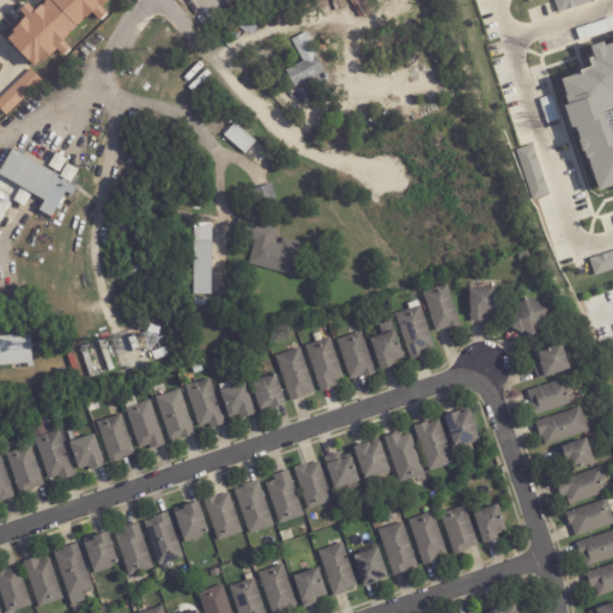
[(35,68),(56,49),(62,56),(71,48),(62,40),(92,13),(99,20),(107,13),(99,6),(105,0),(46,0),(35,11),(28,2),(19,11),(26,18),(6,37),(35,68)]
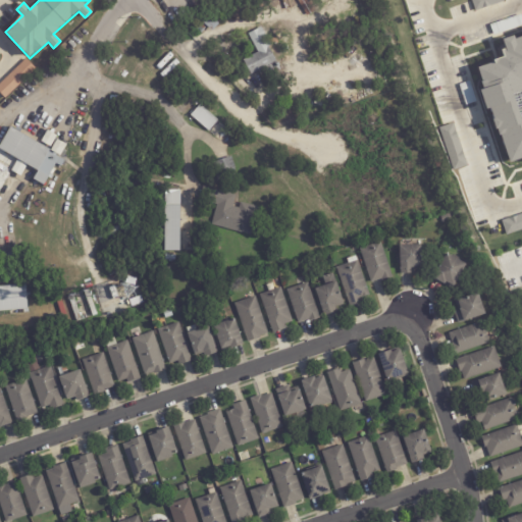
[(310,0),(317,10),(307,16),(298,0),(310,0)]
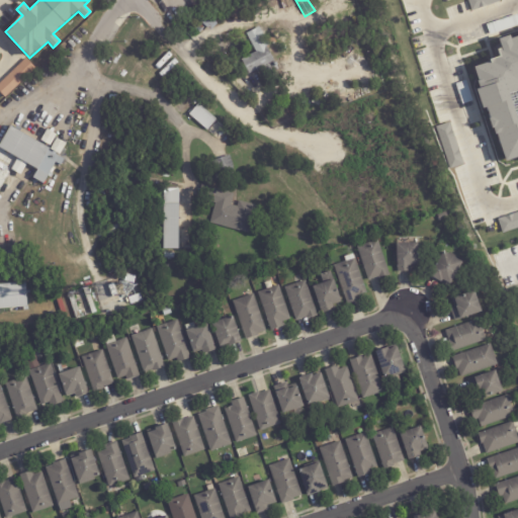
[(466,0),(498,0),(469,10),(466,0)]
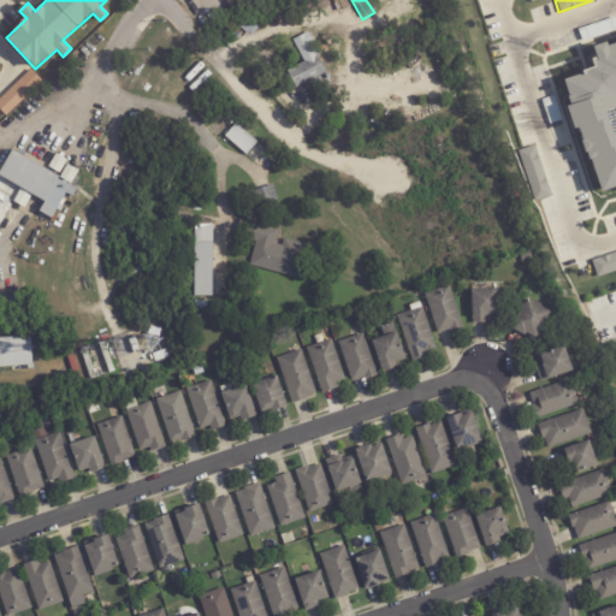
[(259,29),(252,37),(244,31),(236,41),(226,33),(244,15),(259,29)]
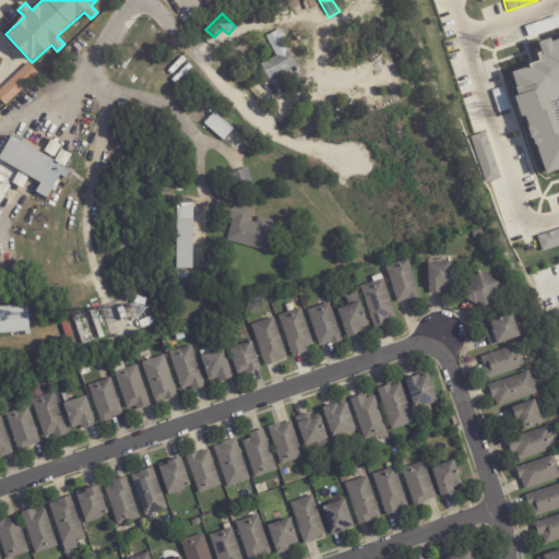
[(287,44),(290,49),(288,50),(301,75),(284,86),(278,76),(271,81),(262,64),(277,56),(268,37),(281,31),(287,44)]
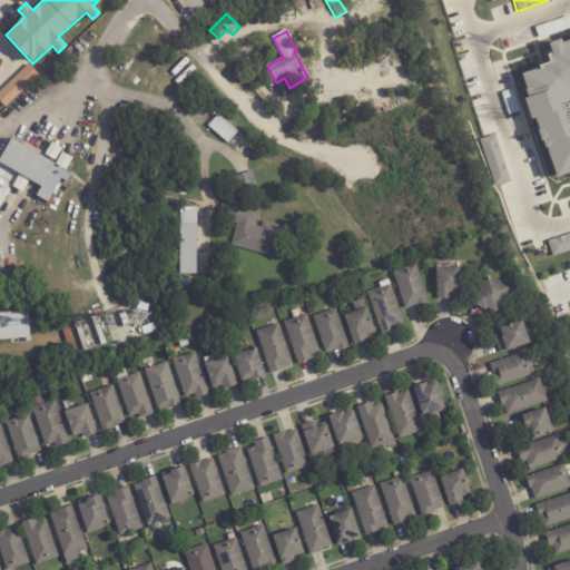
[(569,39),(561,39),(548,42),(547,57),(549,65),(520,71),(549,178),(569,173),(569,39)]
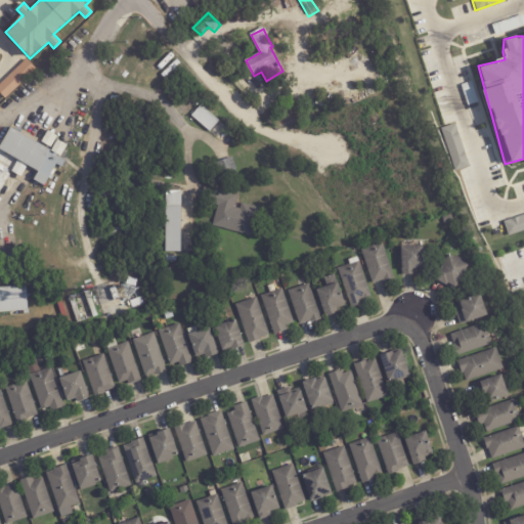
[(346,47),(363,40),(365,45),(349,52),(346,47)]
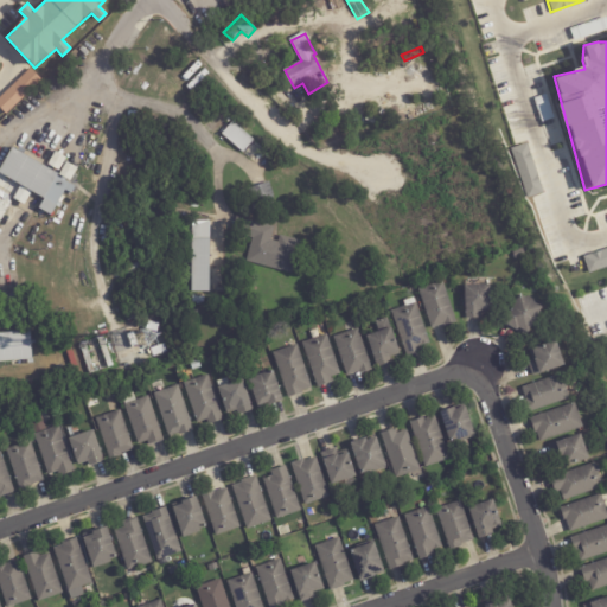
[(0,109),(5,115),(42,81),(30,69),(0,96),(0,109)]
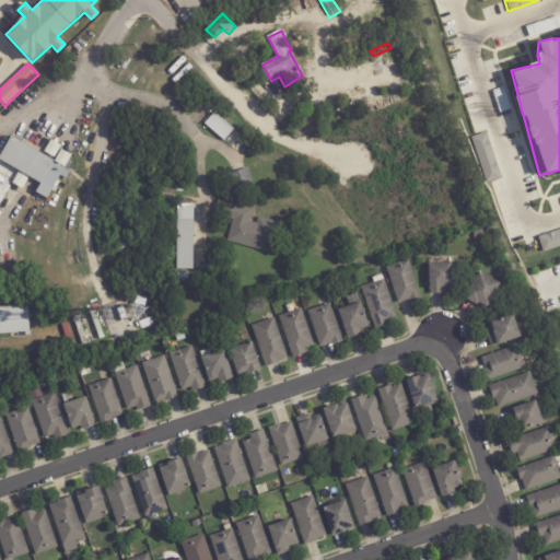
[(223,141),(233,129),(213,112),(203,124),(223,141)]
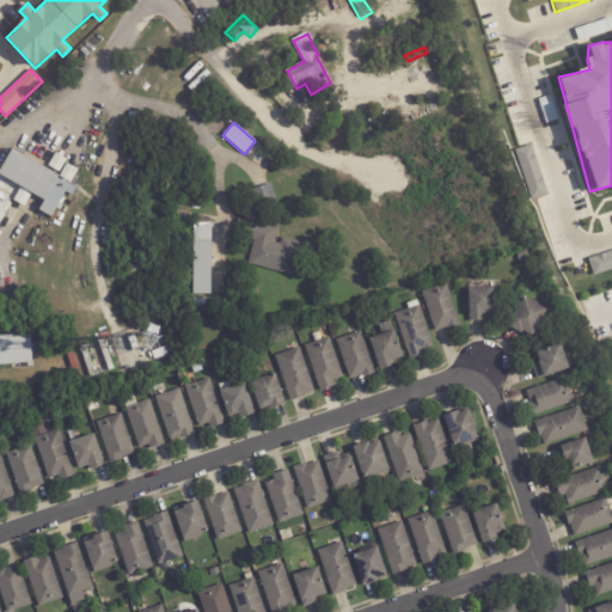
[(545,195),(533,145),(515,150),(528,200),(545,195)]
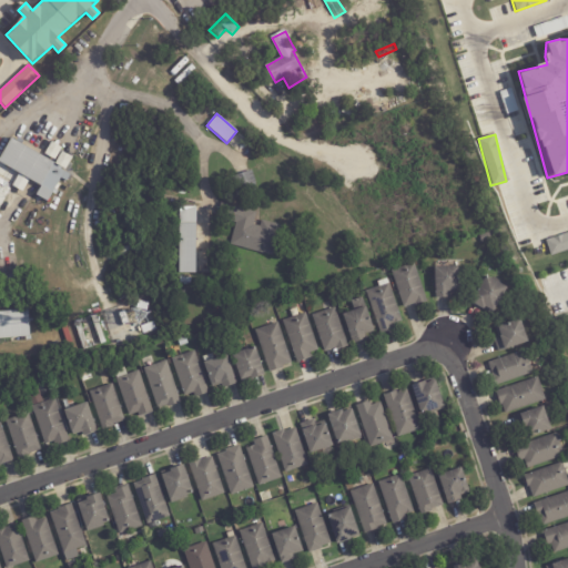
[(13,139),(44,156),(52,142),(63,149),(56,163),(57,163),(63,153),(73,159),(66,172),(71,175),(68,182),(62,179),(49,202),(37,196),(42,188),(30,180),(23,192),(13,186),(20,174),(0,162),(13,139)]
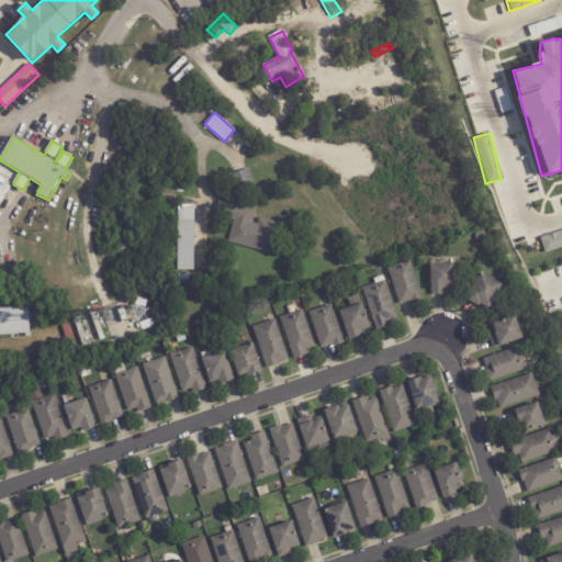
[(254,195),(234,195),(234,184),(231,176),(249,169),(254,181),(254,195)]
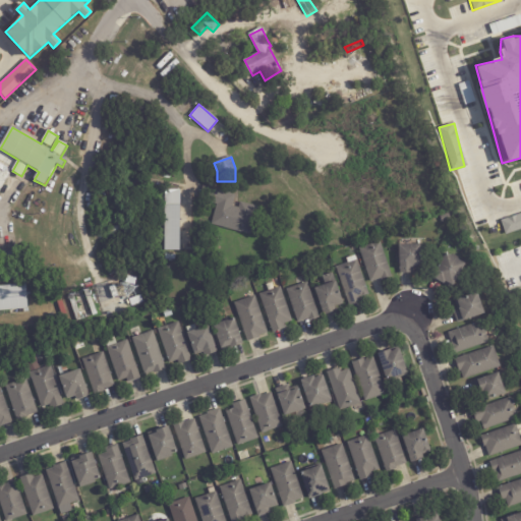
[(236,194),(237,195),(234,206),(239,208),(241,201),(258,207),(251,235),(212,224),(217,205),(200,199),(204,186),(236,194)]
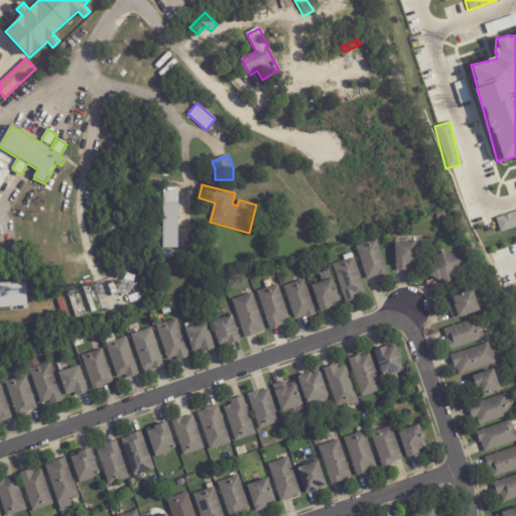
[(178,189),(178,249),(163,249),(164,194),(178,188),(178,189)]
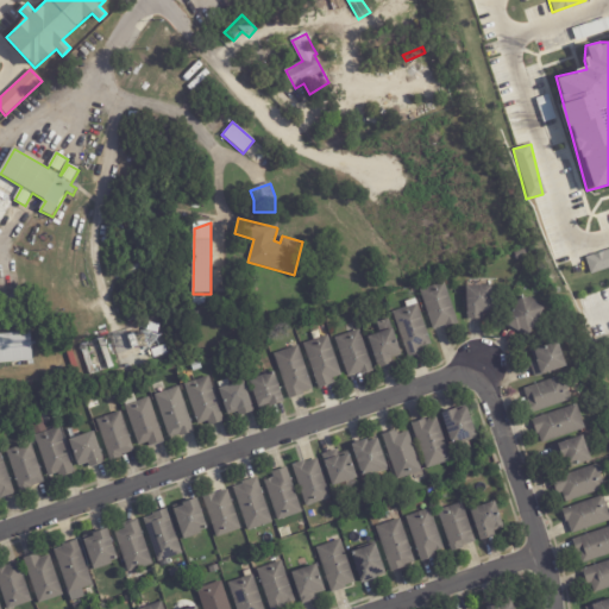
[(608,264),(588,272),(582,256),(608,246),(608,264)]
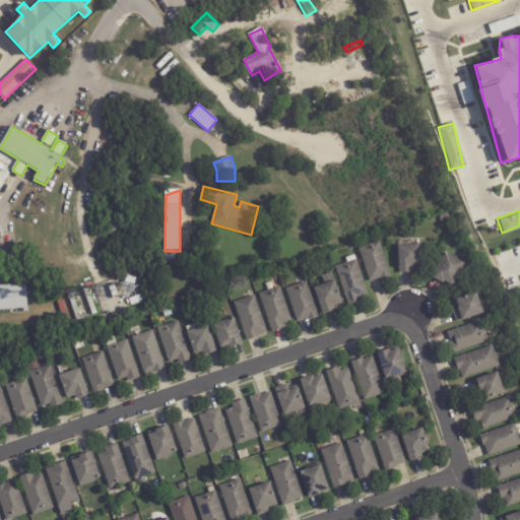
[(108,230),(119,225),(121,232),(111,237),(108,230)]
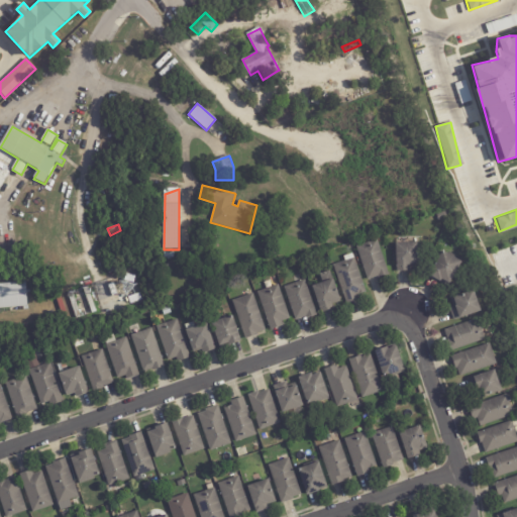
[(385,274),(375,277),(375,276),(364,279),(352,245),(374,238),(385,274)]
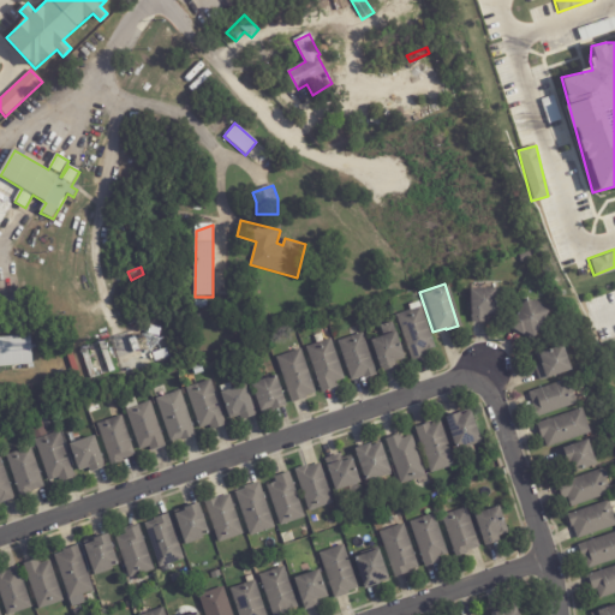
[(487,323),(473,323),(472,290),(500,290),(501,317),(489,318),(489,323),(487,323)]
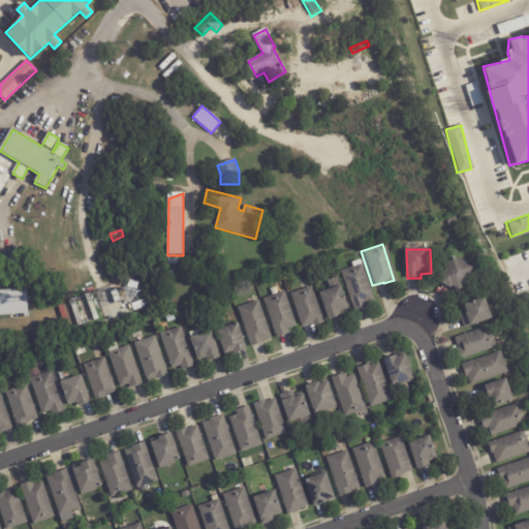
[(20,254),(27,254),(28,266),(23,267),(24,283),(7,285),(6,269),(0,269),(0,256),(5,256),(4,253),(19,252),(20,254)]
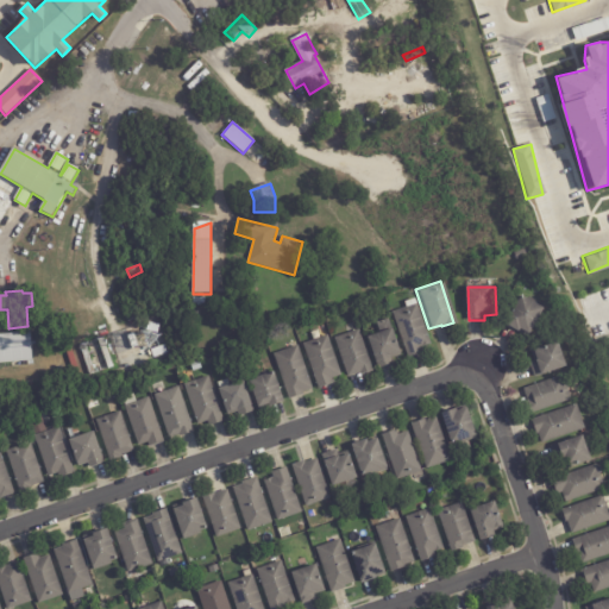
[(420,345),(418,346),(420,350),(406,356),(389,311),(405,305),(402,300),(412,296),(428,343),(420,345)]
